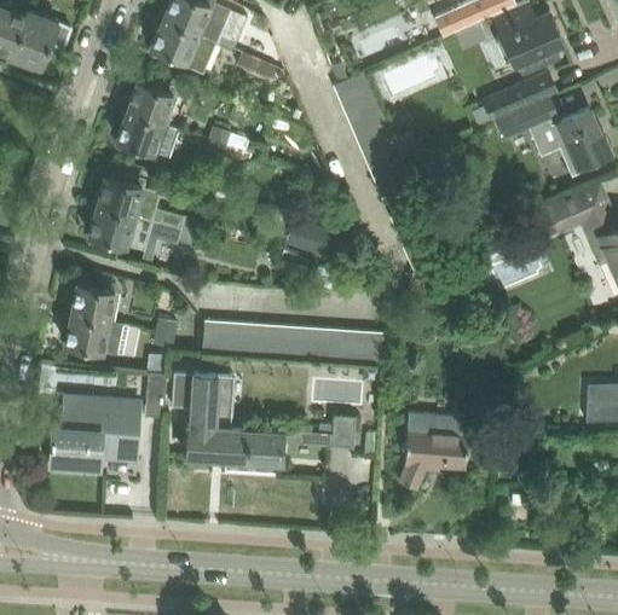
[(195,0),(169,0),(162,19),(215,42),(229,10),(215,4),(213,7),(209,6),(211,3),(203,0),(197,0),(197,1),(195,0)]
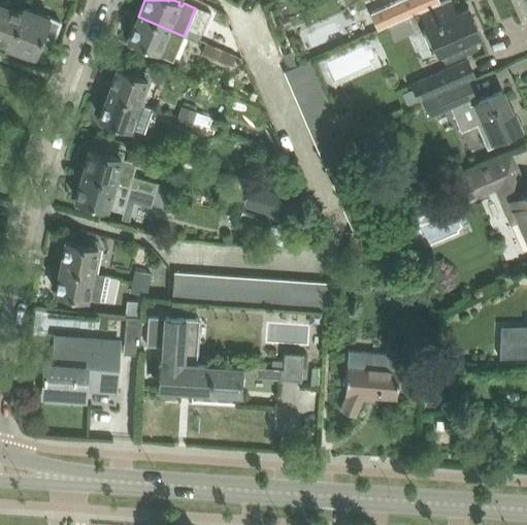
[(416,13),(410,1),(371,19),(376,31),(416,13)]
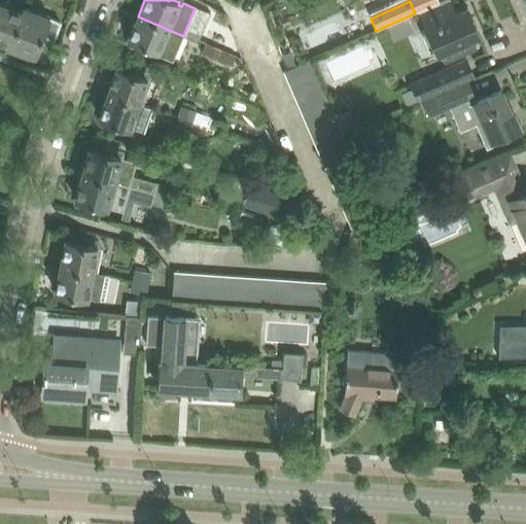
[(452,14),(446,1),(416,14),(419,21),(421,20),(425,32),(421,34),(428,53),(433,49),(435,55),(439,53),(443,63),(474,49),(467,36),(475,32),(464,9),(452,14)]
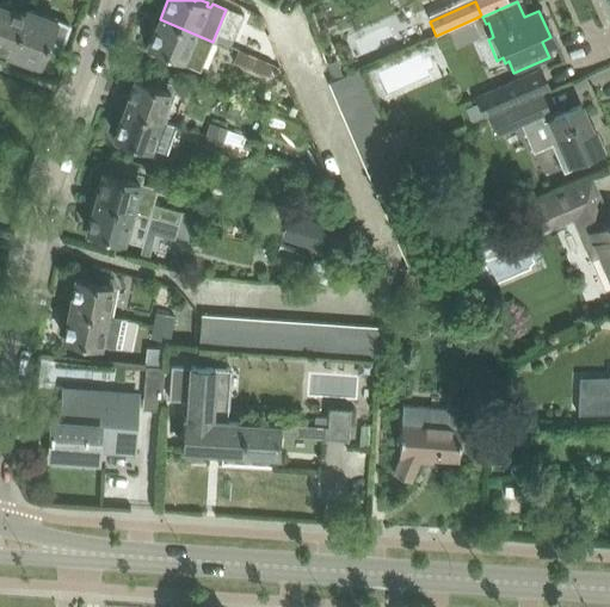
[(0,47),(11,53),(24,17),(8,12),(11,7),(0,2),(0,47)]
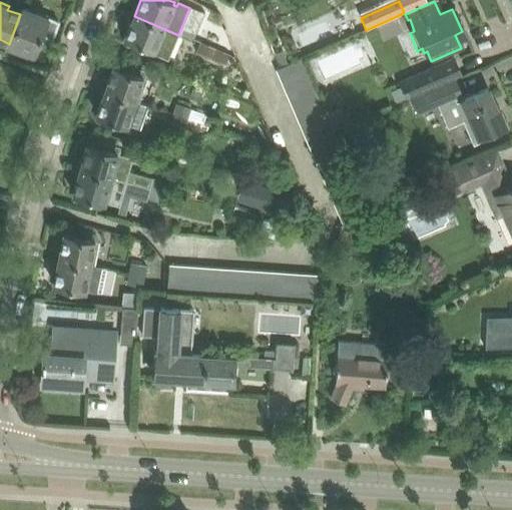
[(9,44),(7,48),(33,57),(35,52),(38,52),(41,43),(39,41),(40,37),(52,41),(58,24),(21,10),(20,14),(9,44)]
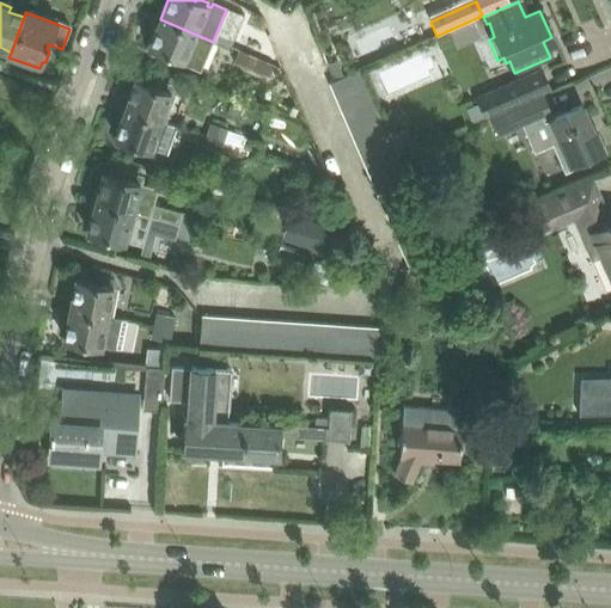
[(213,42),(160,19),(148,48),(154,50),(153,53),(164,57),(165,55),(182,61),(179,65),(200,73),(213,42)]
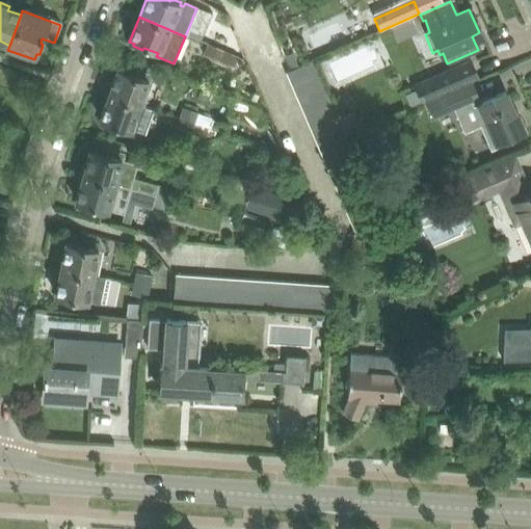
[(213,36),(208,47),(222,53),(228,43),(213,36)]
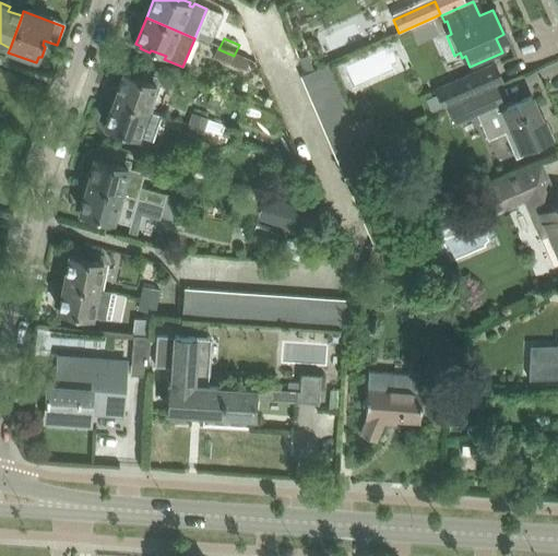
[(250,62),(234,56),(218,49),(214,59),(229,66),(246,73),(250,62)]
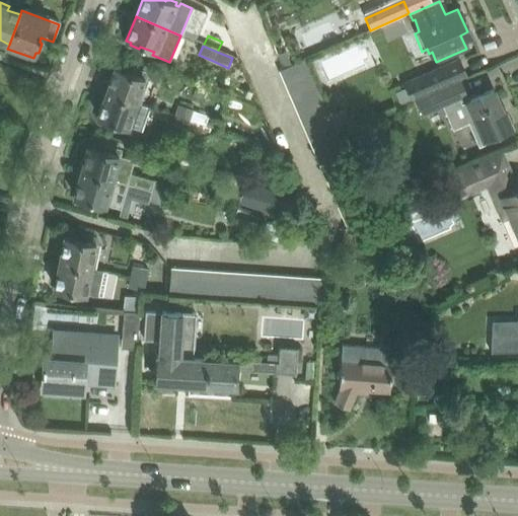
[(464,76),(457,61),(403,85),(410,100),(464,76)]
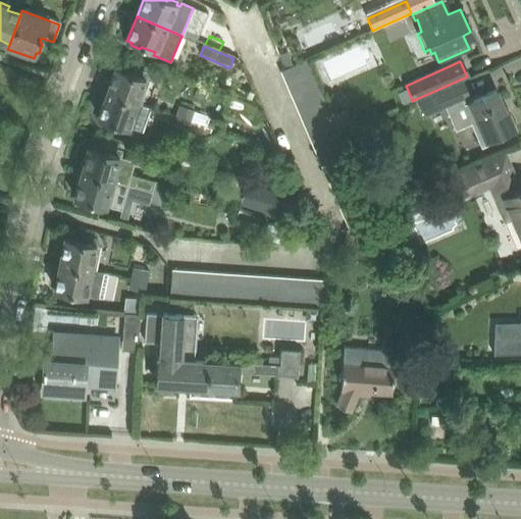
[(288,84),(310,73),(305,63),(282,72),(288,84)]
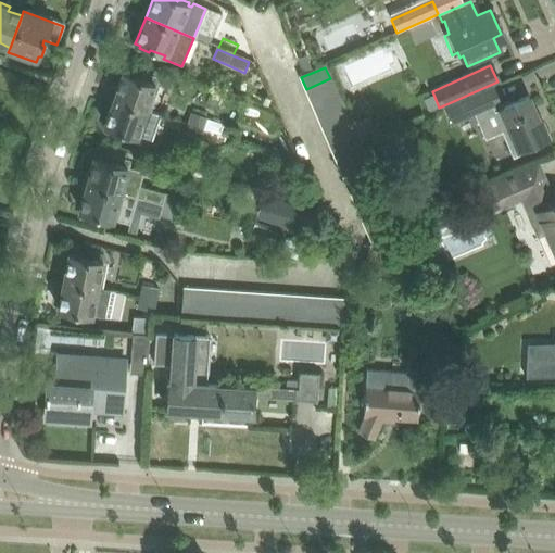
[(122,75),(113,101),(150,113),(159,88),(154,87),(155,84),(144,79),(143,83),(122,75)]
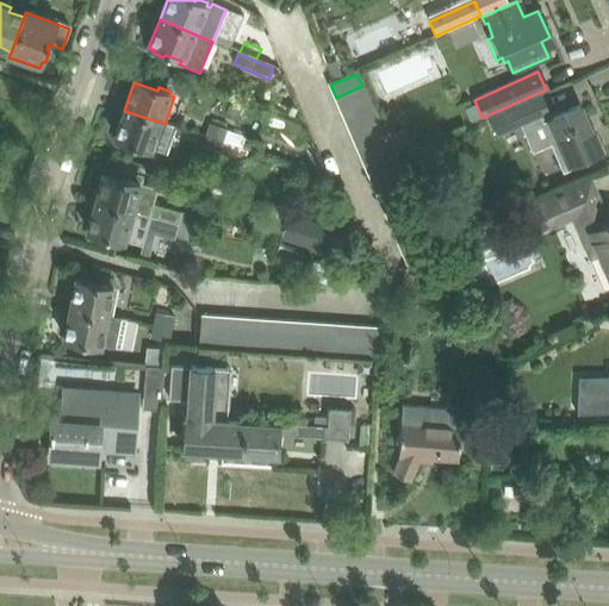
[(341,111),(367,99),(362,86),(336,98),(341,111)]
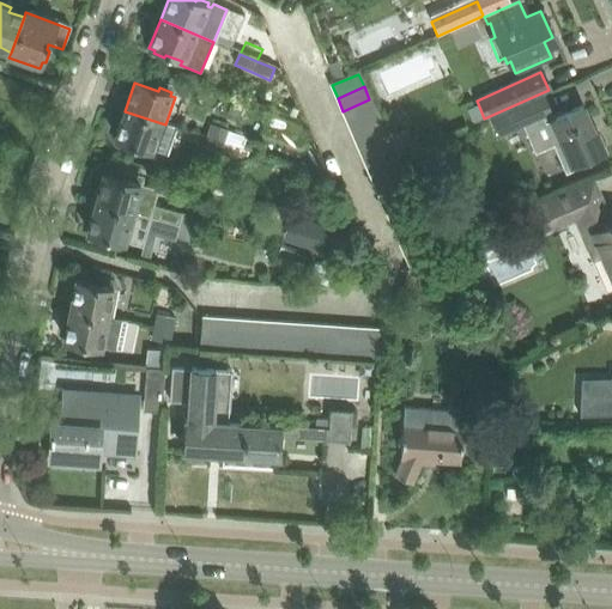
[(581,109),(556,120),(544,96),(491,119),(500,138),(522,127),(534,154),(552,146),(562,169),(603,151),(595,133),(592,134),(581,109)]
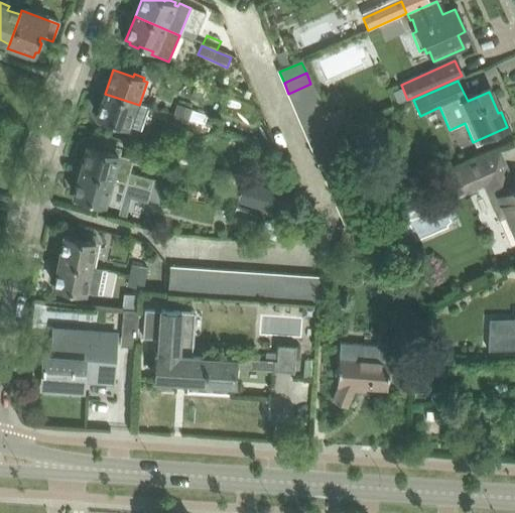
[(293,104),(315,95),(310,84),(288,94),(293,104)]
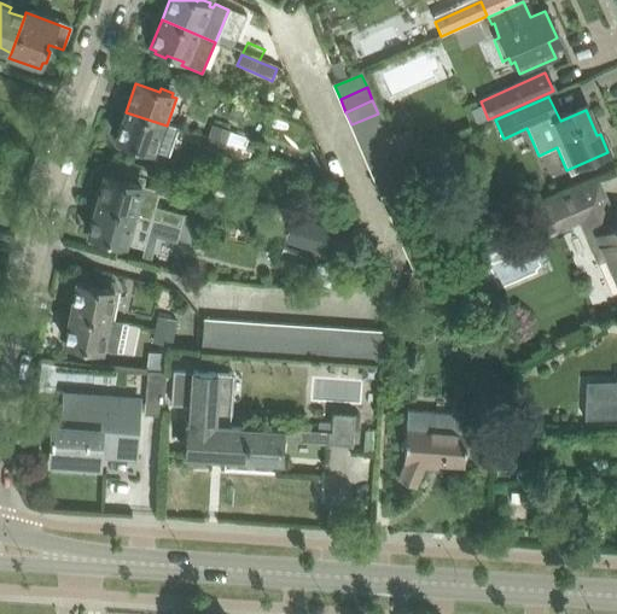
[(178,129),(167,126),(126,112),(116,140),(122,142),(121,145),(133,150),(134,146),(168,158),(178,129)]
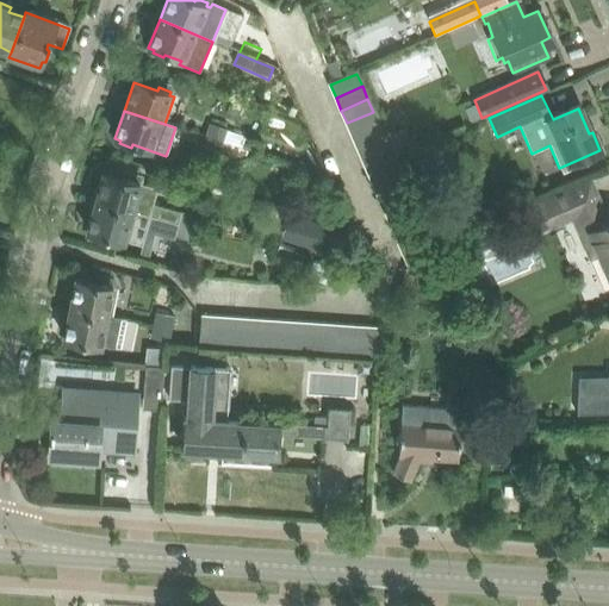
[(210,126),(205,138),(222,144),(227,132),(210,126)]
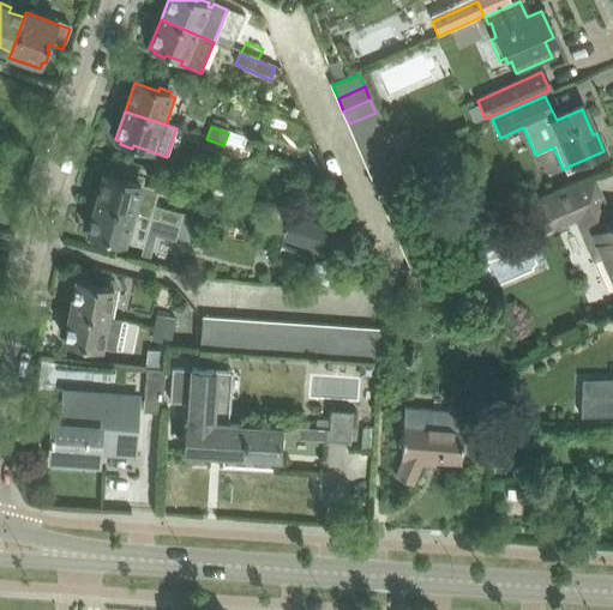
[(228,132),(223,145),(241,151),(244,146),(246,137),(228,132)]
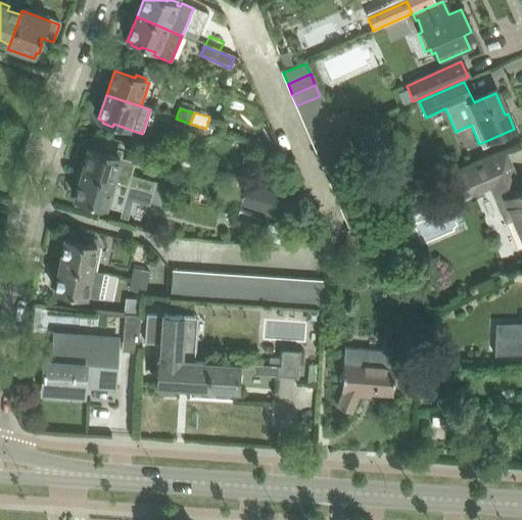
[(331,120),(338,136),(354,129),(348,112),(331,120)]
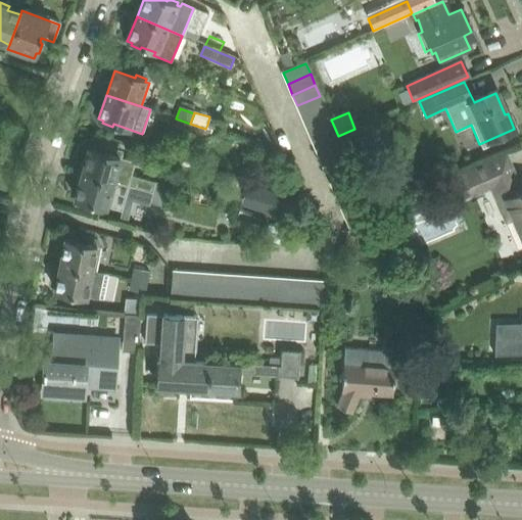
[(187,135),(190,124),(176,119),(173,130),(187,135)]
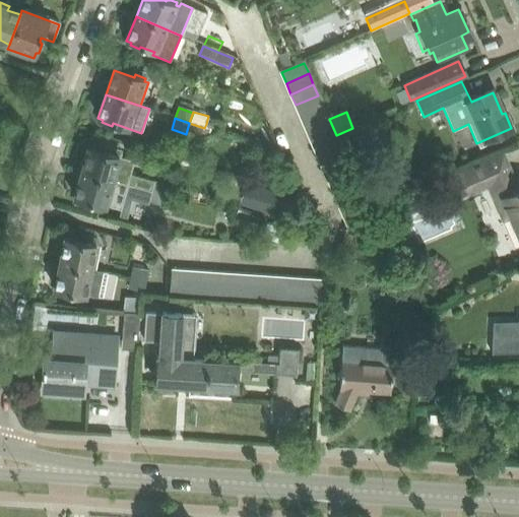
[(201,138),(204,128),(189,123),(186,134),(201,138)]
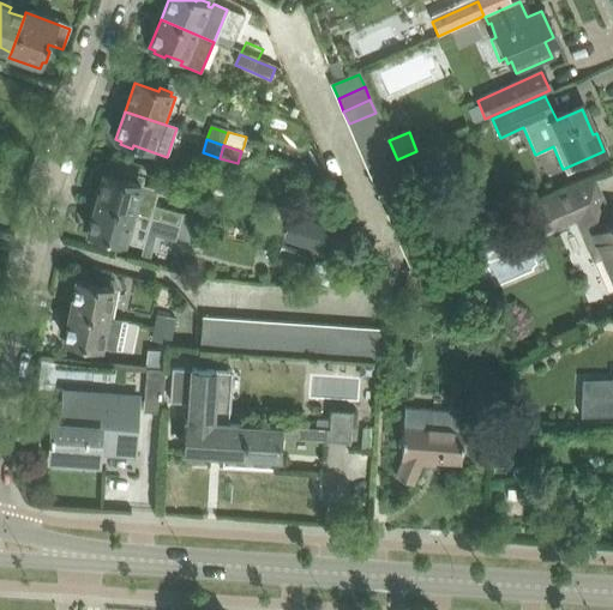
[(103,176),(96,206),(136,217),(150,221),(179,229),(182,216),(182,215),(155,207),(160,191),(139,186),(140,182),(128,180),(127,182),(103,176)]
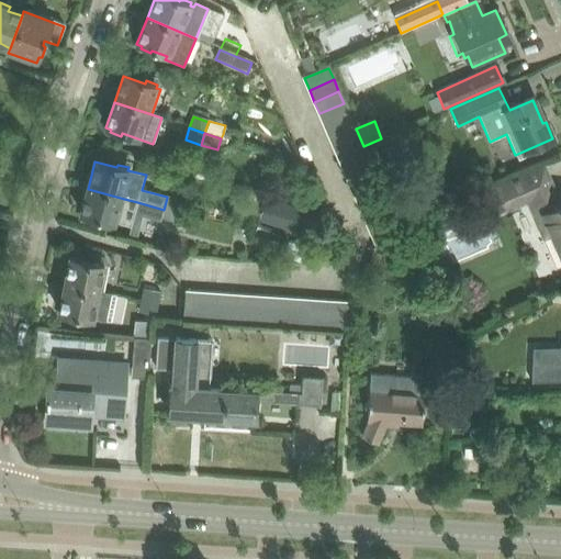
[(560,256),(560,196),(557,199),(542,168),(496,189),(506,211),(527,201),(543,238),(551,235),(560,256)]
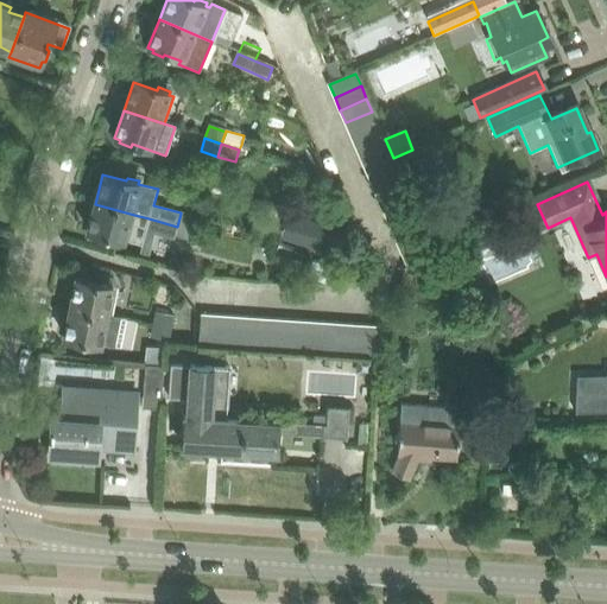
[(95,204),(87,233),(93,234),(93,237),(105,240),(105,237),(127,243),(141,247),(149,218),(134,215),(95,204)]
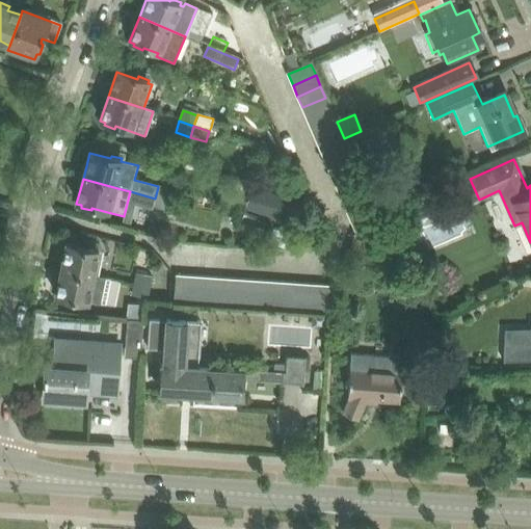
[(158,187),(155,199),(169,203),(173,192),(158,187)]
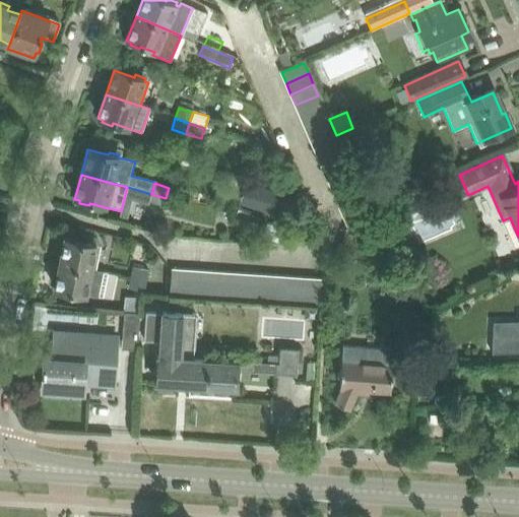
[(257,188),(251,207),(282,217),(288,197),(257,188)]
